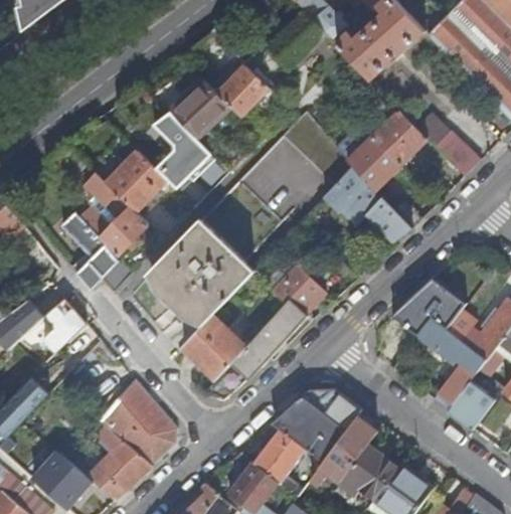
[(5,0),(15,34),(60,0),(5,0)]
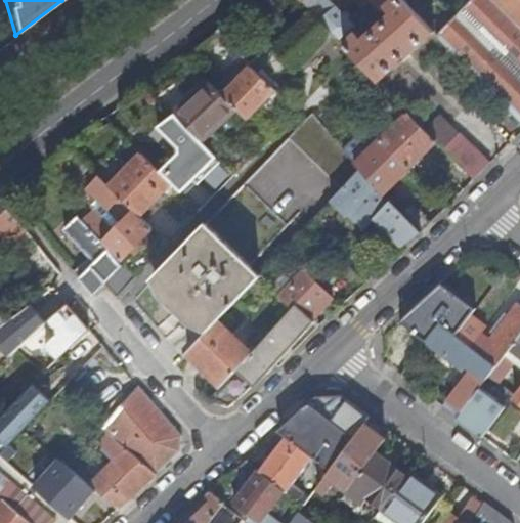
[(378,81),(432,31),(420,18),(402,0),(300,0),(309,9),(334,34),(337,38),(351,25),(327,0),(370,0),(381,11),(386,8),(390,13),(362,38),(356,32),(342,44),(378,81)]
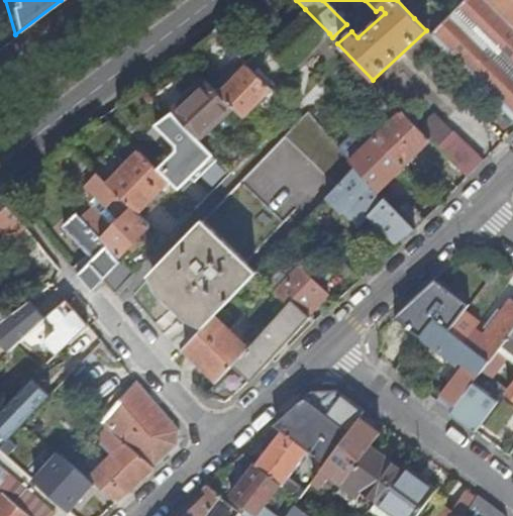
[(429,34),(512,120),(512,0),(462,0),(444,18),(429,34)]
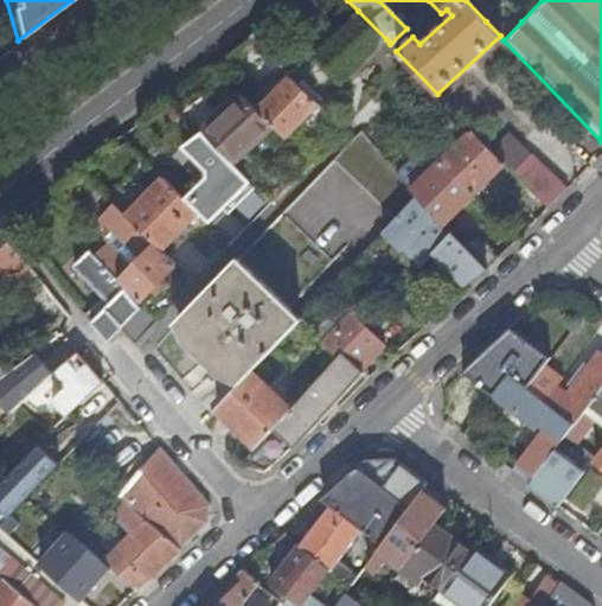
[(249,88),(267,104),(289,80),(274,64),(273,63),(249,88)]
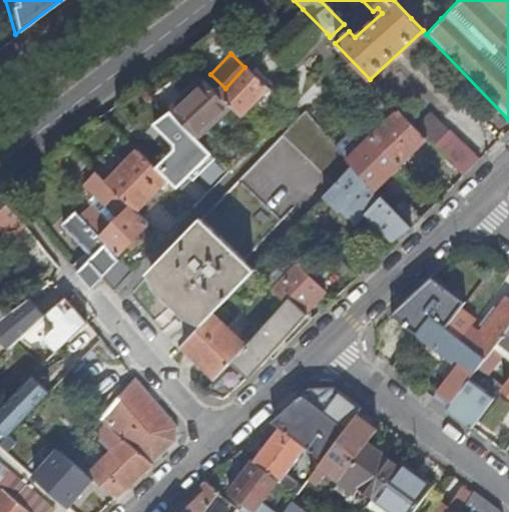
[(225,88),(217,96),(230,108),(238,116),(251,102),(260,109),(274,94),(244,67),(225,88)]
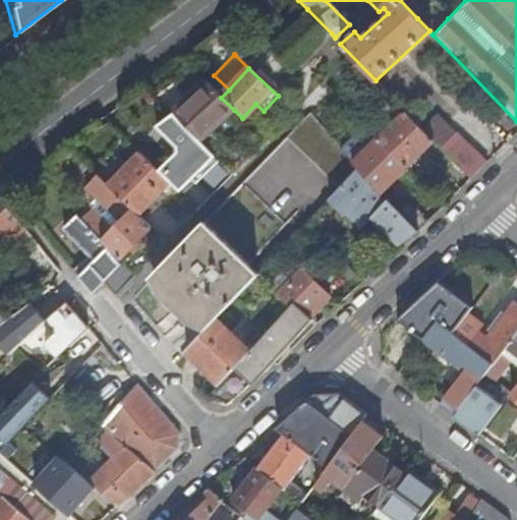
[(200,141),(234,110),(221,98),(205,81),(185,100),(163,69),(145,84),(182,123),(200,141)]
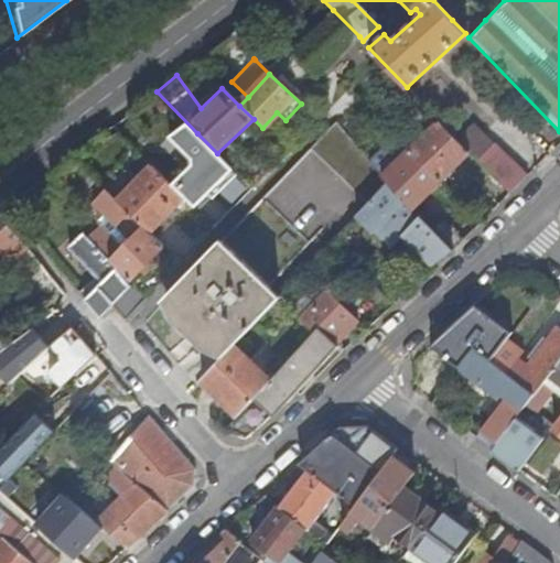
[(155,93),(153,89),(124,112),(126,115),(148,143),(170,126),(183,143),(197,133),(157,91),(155,93)]
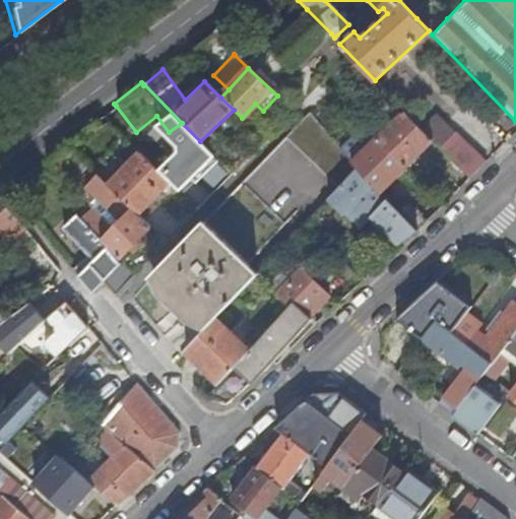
[(404,167),(431,140),(418,128),(399,108),(391,96),(363,124),(404,167)]
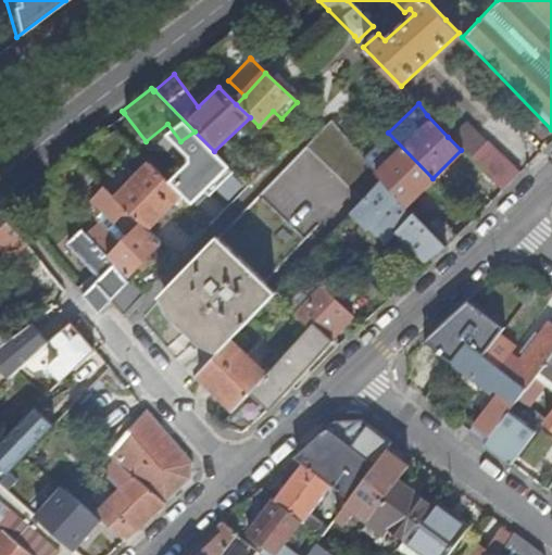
[(487,140),(466,120),(448,137),(461,150),(469,158),(487,140)]
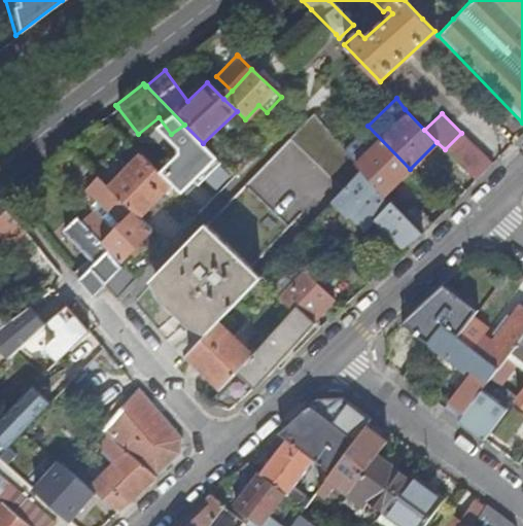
[(287,139),(343,190),(362,170),(343,149),(311,114),(306,120),(287,139)]
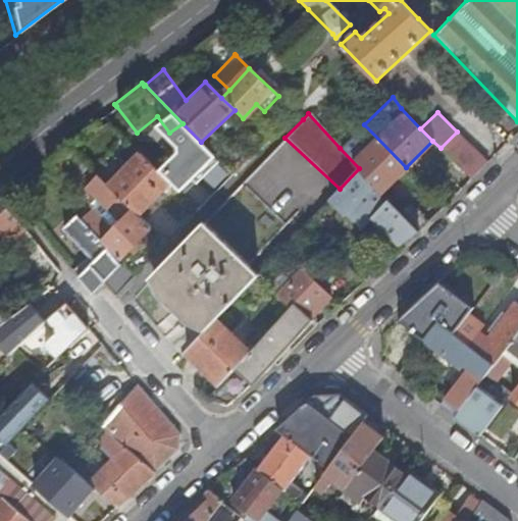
[(380,193),(406,167),(364,124),(340,148),(359,168),(380,193)]
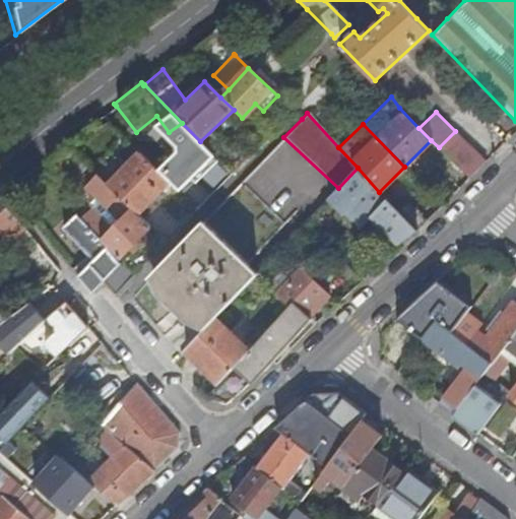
[(439,147),(448,157),(468,178),(485,161),(464,140),(455,131),(439,147)]
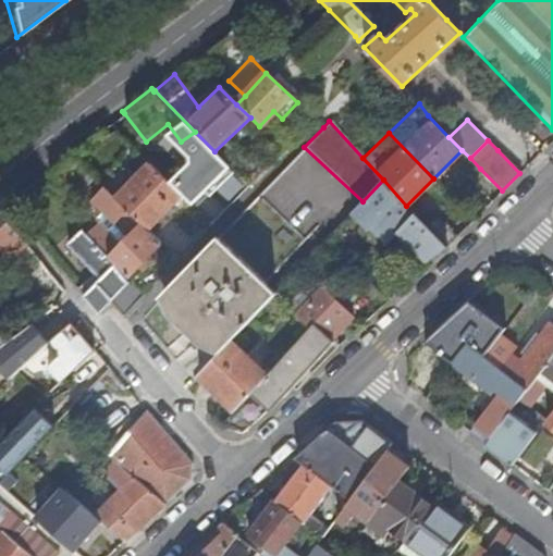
[(146,230),(180,195),(148,163),(114,197),(139,223),(146,230)]
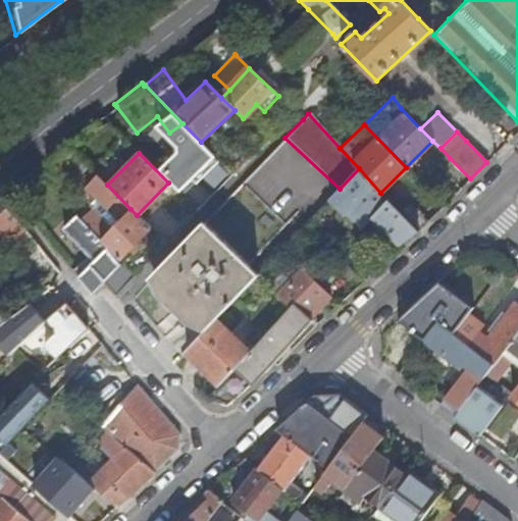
[(205,190),(223,174),(212,160),(193,175),(205,190)]
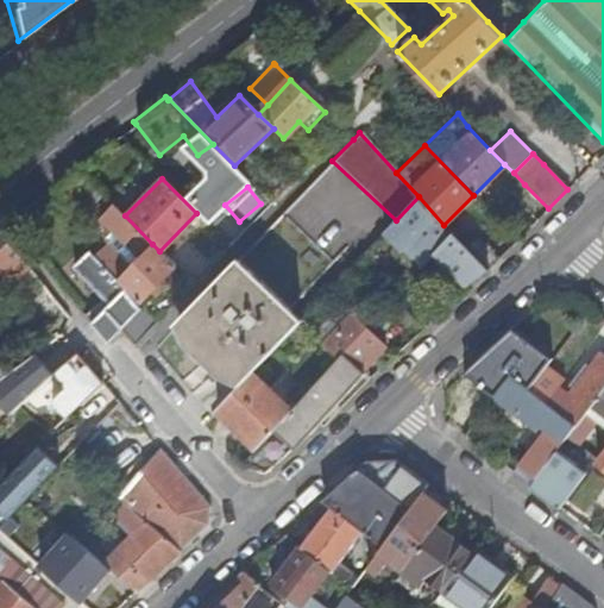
[(403,246),(404,249),(421,265),(433,254),(452,234),(444,225),(419,196),(396,220),(381,237),(397,252),(403,246)]
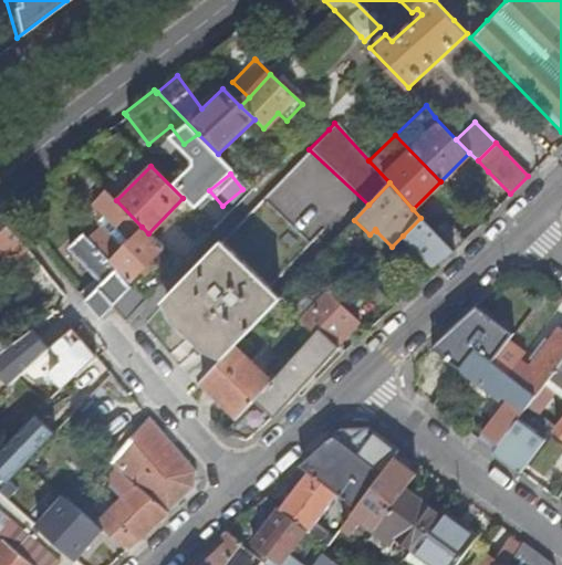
[(91,203),(127,240),(142,227),(116,200),(105,190),(91,203)]
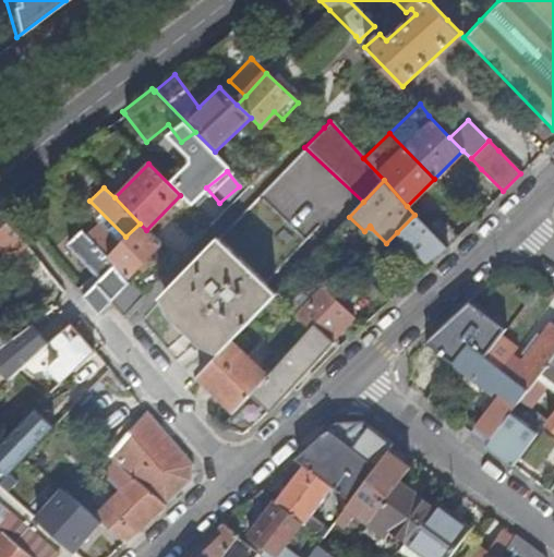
[(426,263),(447,246),(426,225),(416,214),(414,215),(397,232),(426,263)]
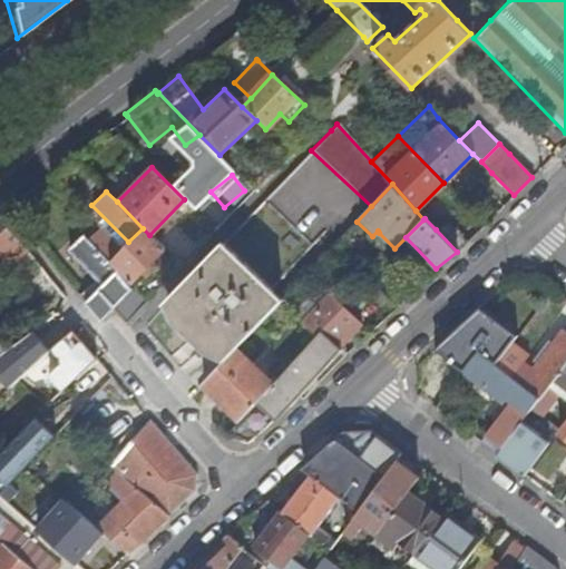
[(447,218),(436,229),(457,252),(467,242),(460,235),(462,234),(447,218)]
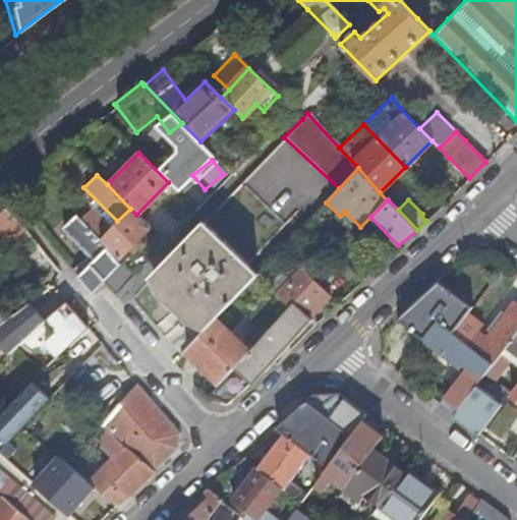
[(10,248),(27,234),(0,201),(0,244),(4,241),(10,248)]
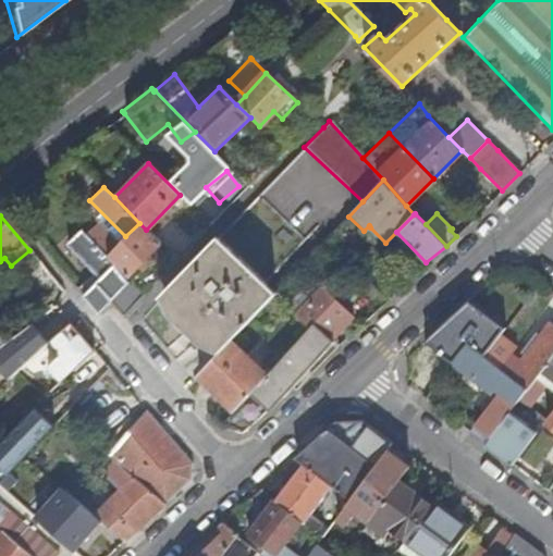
[(98,222),(85,234),(105,257),(118,244),(98,222)]
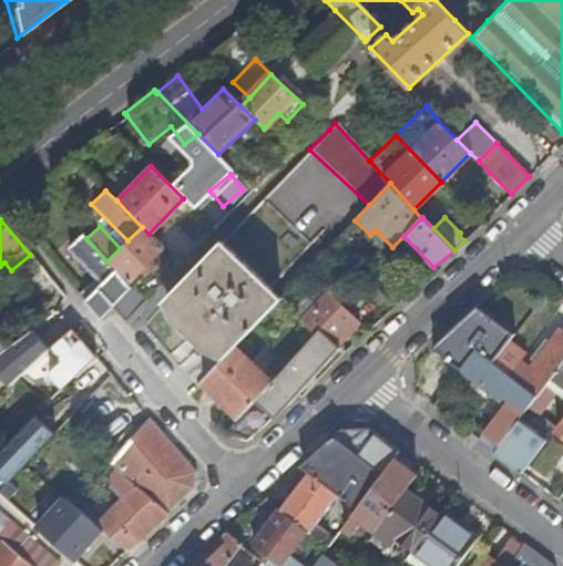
[(128,284),(163,247),(149,234),(142,227),(128,240),(120,248),(106,261),(128,284)]
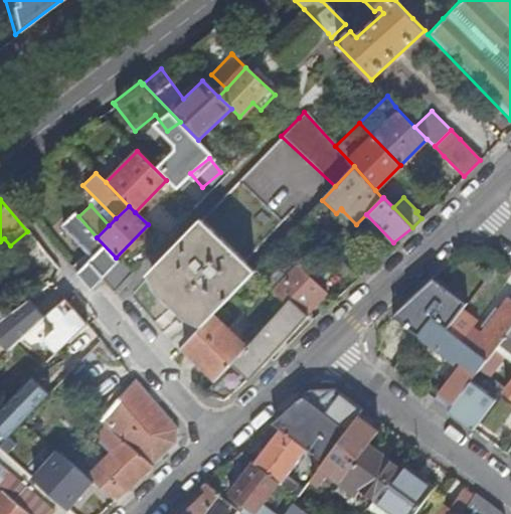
[(62,225),(75,213),(70,208),(58,220),(62,225)]
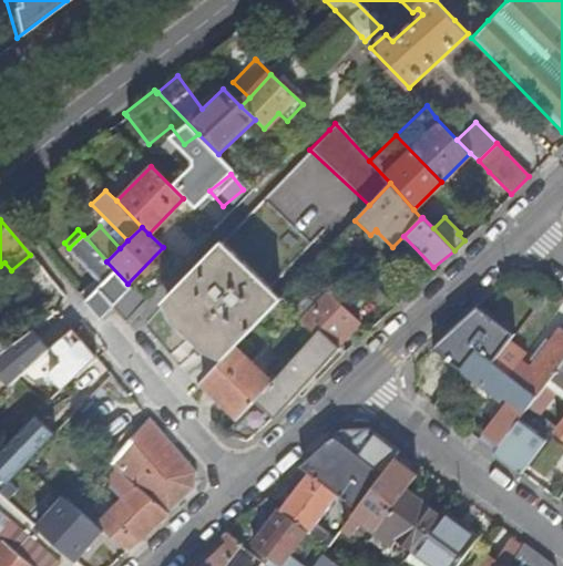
[(124,322),(144,301),(128,284),(106,261),(86,238),(83,235),(69,248),(102,284),(89,298),(84,292),(81,296),(84,300),(99,318),(111,307),(124,322)]
